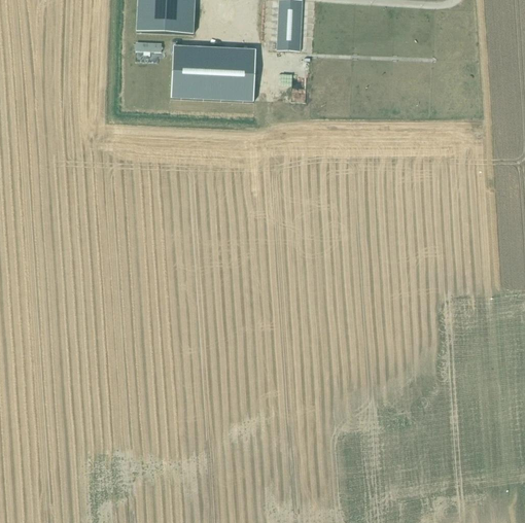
[(138,0),(137,29),(172,31),(195,32),(196,0),(138,0)]
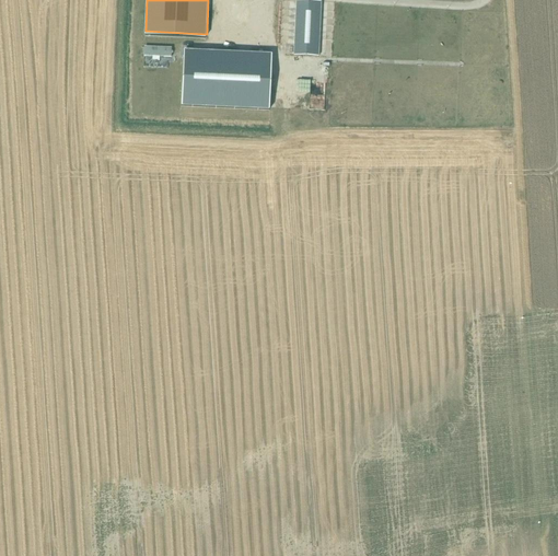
[(298,0),(295,51),(321,53),(323,0),(298,0)]
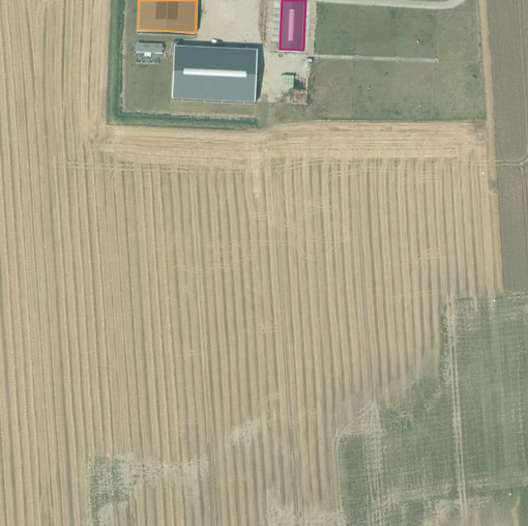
[(138,40),(138,49),(141,50),(164,51),(164,48),(165,47),(165,46),(165,45),(164,45),(164,44),(164,41),(138,40)]
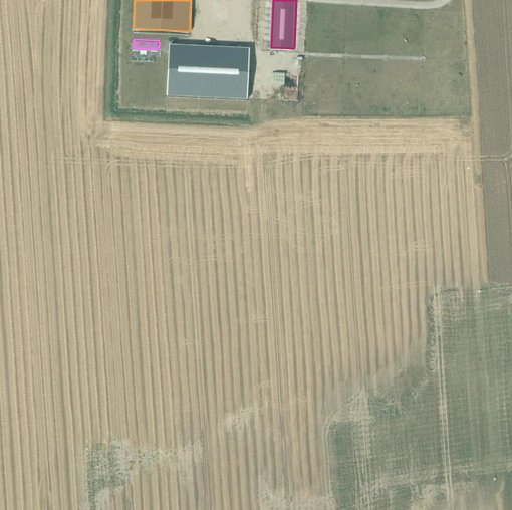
[(170,48),(168,93),(248,96),(248,94),(250,46),(170,42),(170,48)]
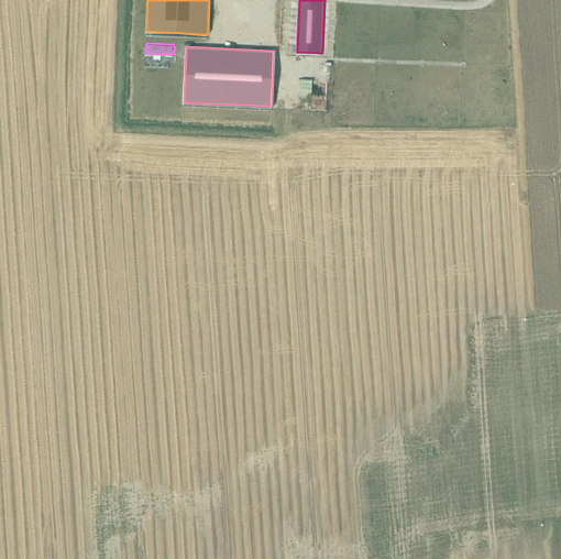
[(150,54),(150,64),(163,64),(163,55),(150,54)]
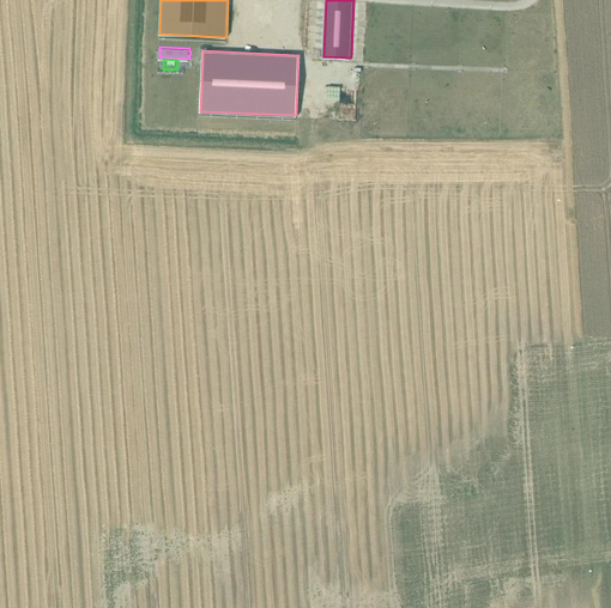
All buildings are outlined.
